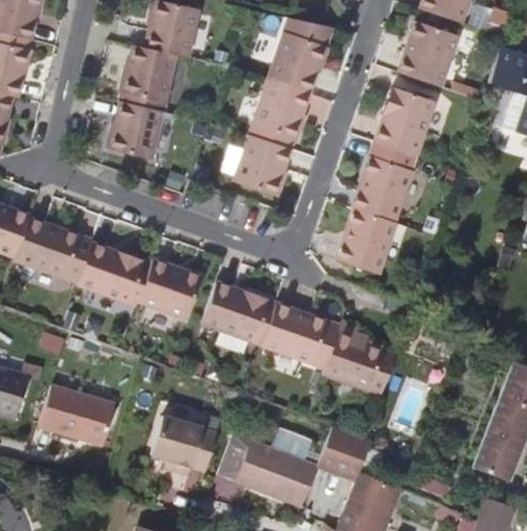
[(0,0),(0,32),(32,39),(42,0),(0,0)]
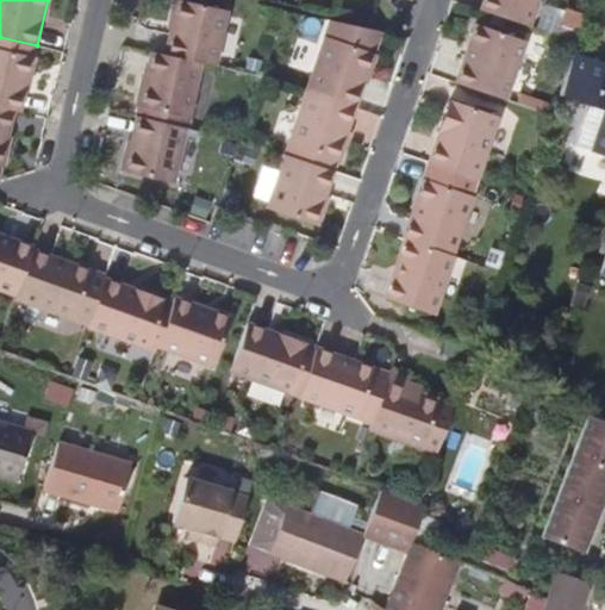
[(230,11),(184,0),(180,0),(168,55),(204,63),(218,66),(230,11)]
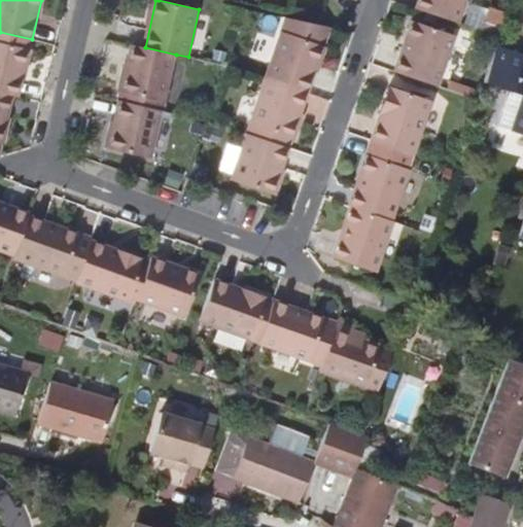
[(420,0),(418,9),(459,23),(466,0),(420,0)]
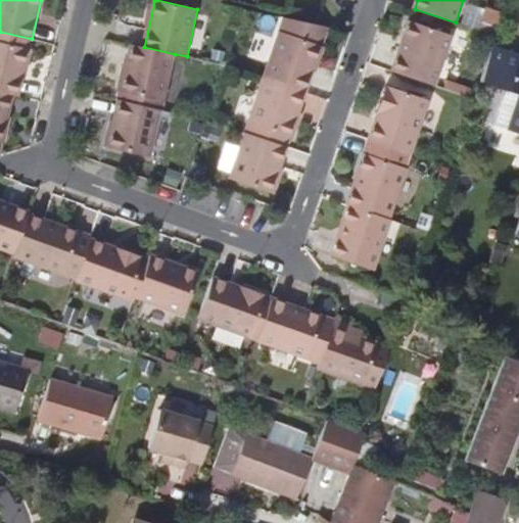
[(286,17),(281,32),(322,46),(329,27),(323,26),(286,17)]
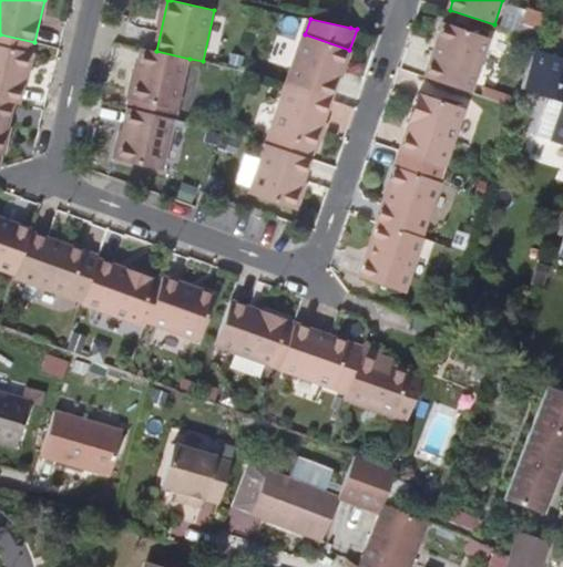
[(427,78),(472,93),(491,38),(446,23),(440,41),(443,42),(437,61),(433,60),(427,78)]
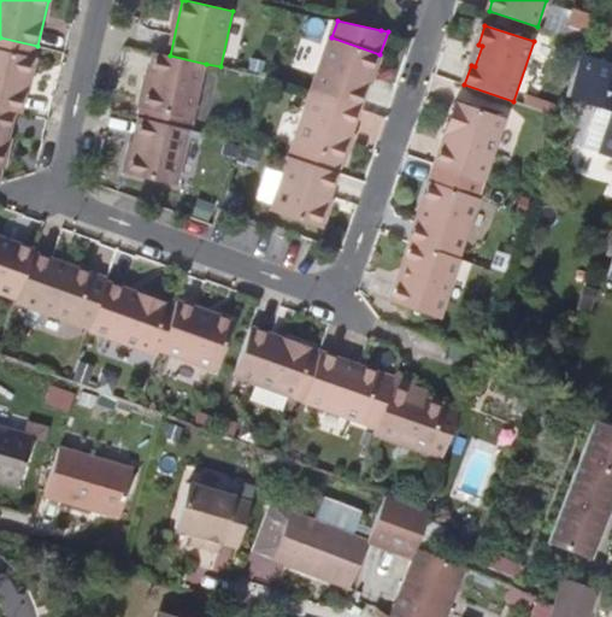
[(0,37),(0,48),(35,57),(37,46),(0,37)]
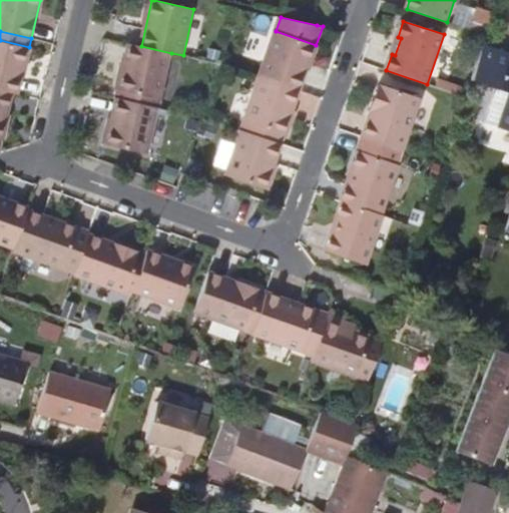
[(276,31),(261,76),(301,89),(316,45),(276,31)]
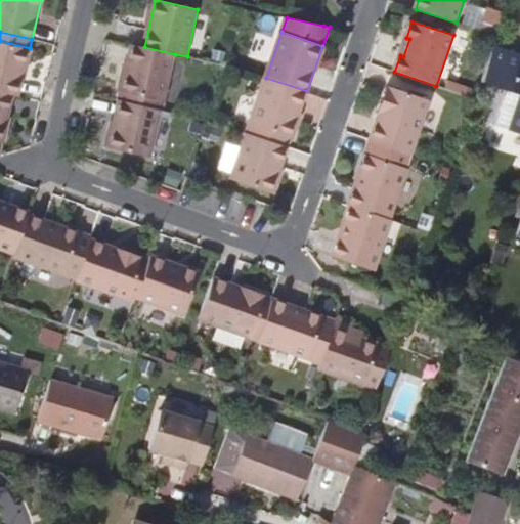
[(406,38),(400,55),(403,56),(409,39),(406,38)]
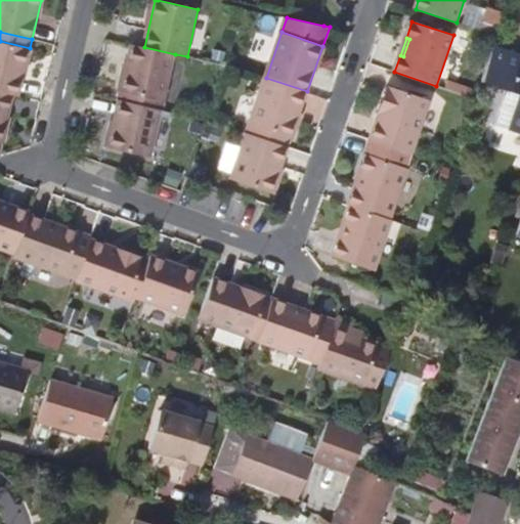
[(0,41),(0,91),(13,95),(18,96),(30,48),(0,41)]
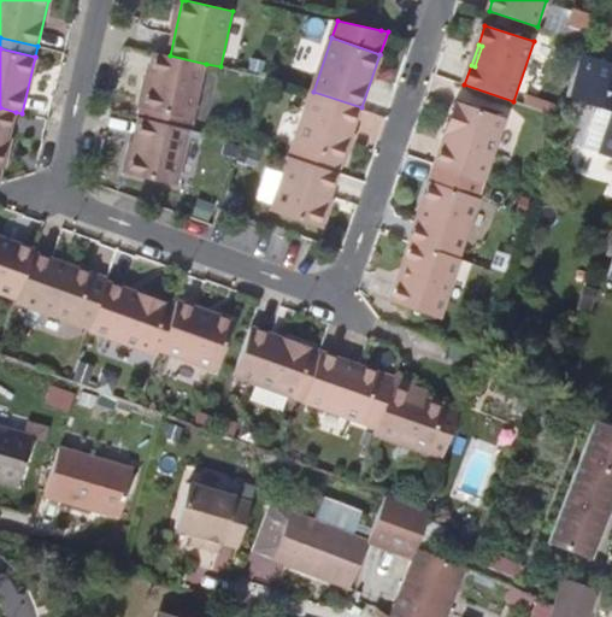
[(170,56),(157,53),(143,109),(194,119),(206,64),(170,56)]
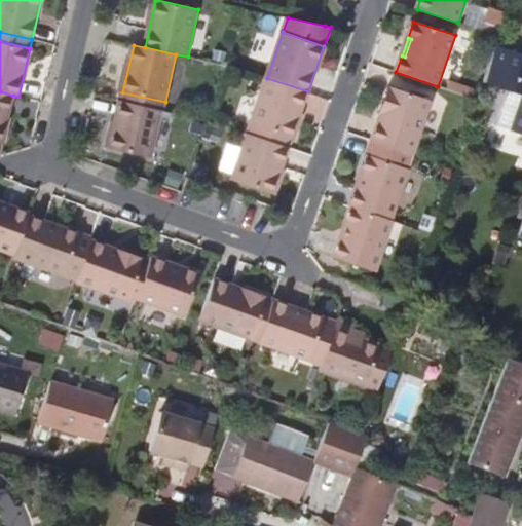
[(521,57),(496,48),(485,83),(511,91),(500,123),(512,127),(511,130),(521,134),(521,57)]
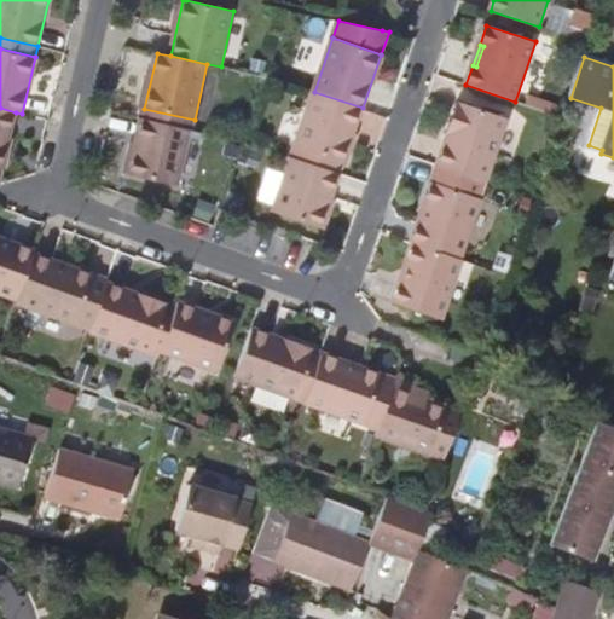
[(363,108),(314,92),(296,146),(345,163),(363,108)]
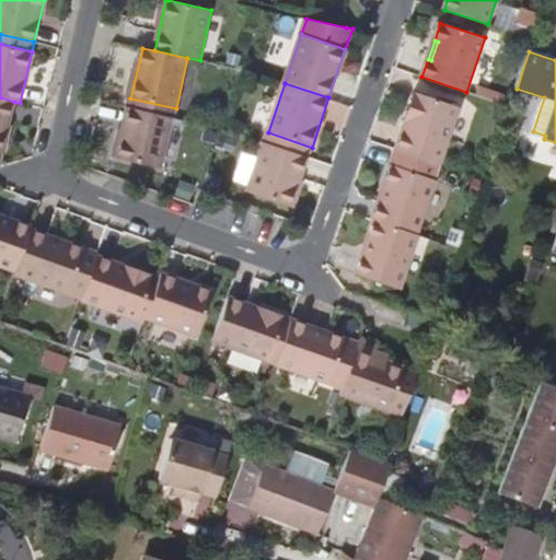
[(416,93),(397,150),(441,164),(460,107),(416,93)]
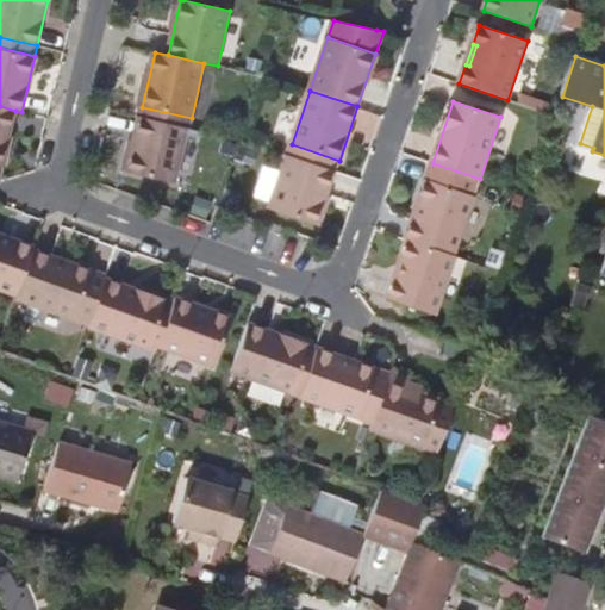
[(0,165),(2,166),(16,111),(0,106),(0,165)]
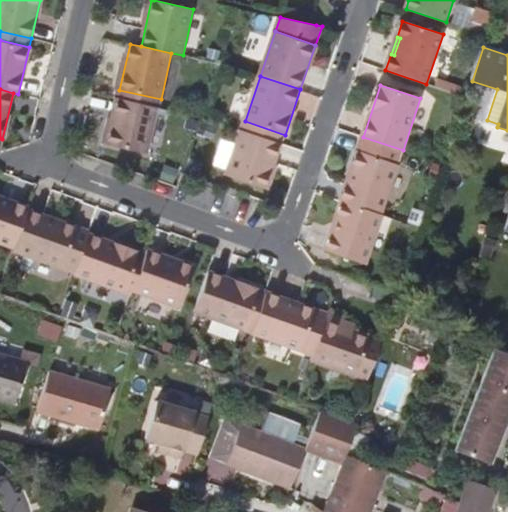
[(159,108),(117,97),(106,144),(148,154),(159,108)]
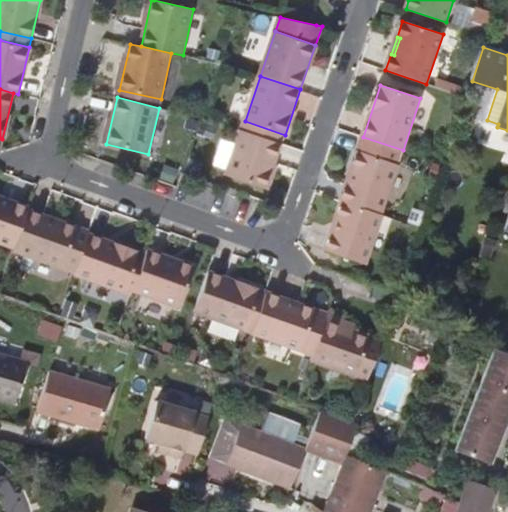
[(245,121),(242,130),(282,144),(285,135),(245,121)]
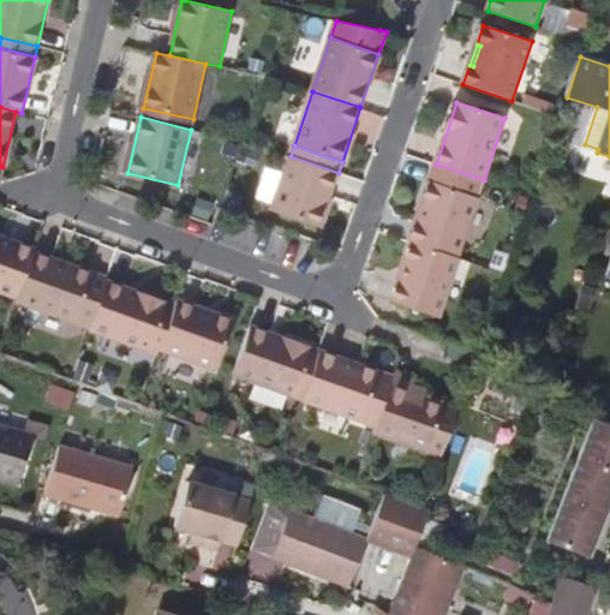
[(339,173),(291,156),(273,209),(321,226),(339,173)]
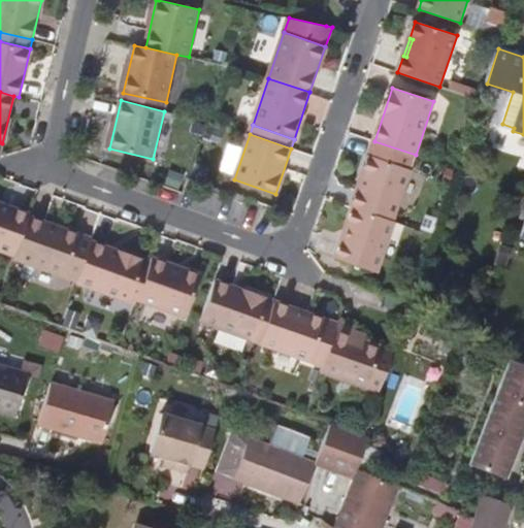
[(412,170),(369,156),(363,172),(366,173),(361,191),(357,190),(352,206),(354,207),(394,221),(412,170)]
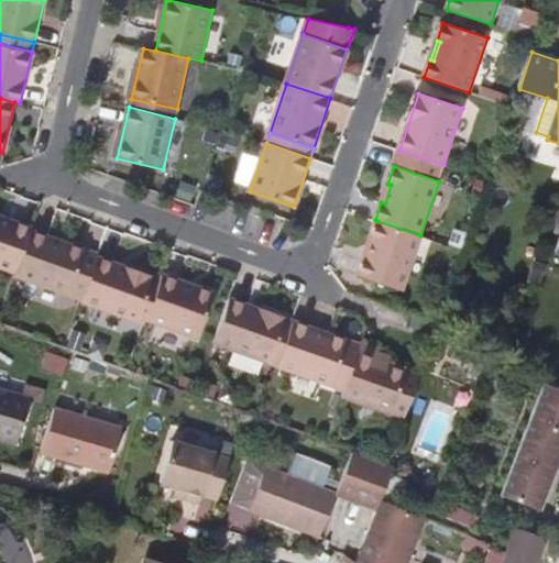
[(387,184),(381,202),(385,203),(391,185),(387,184)]
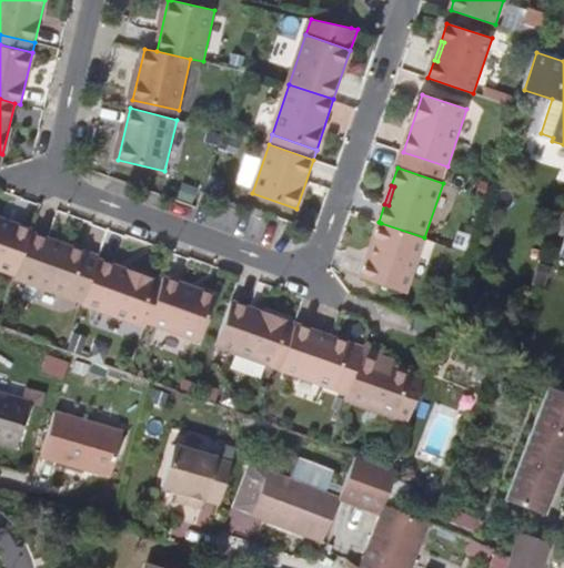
[(14,224),(0,219),(0,222),(13,227),(14,224)]
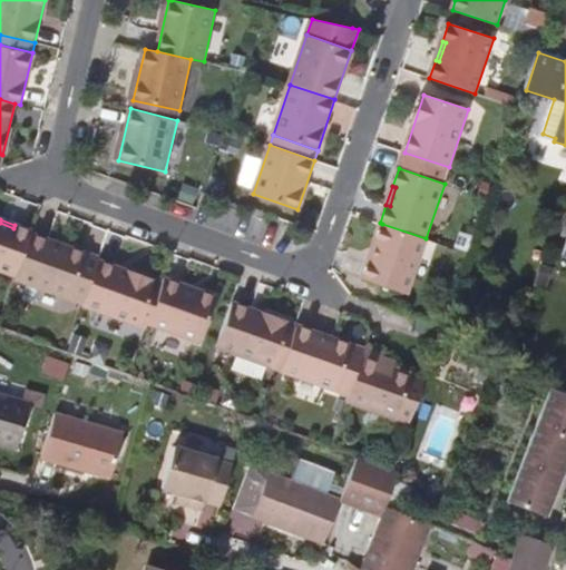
[(0,271),(17,276),(32,234),(33,231),(15,225),(13,228),(0,223),(0,271)]
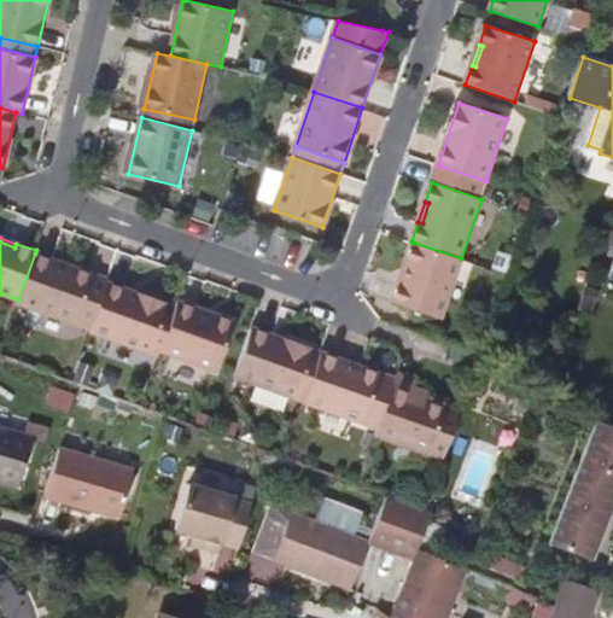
[(461,258),(414,243),(407,262),(412,263),(404,284),(401,283),(393,302),(443,320),(463,260),(461,258)]
